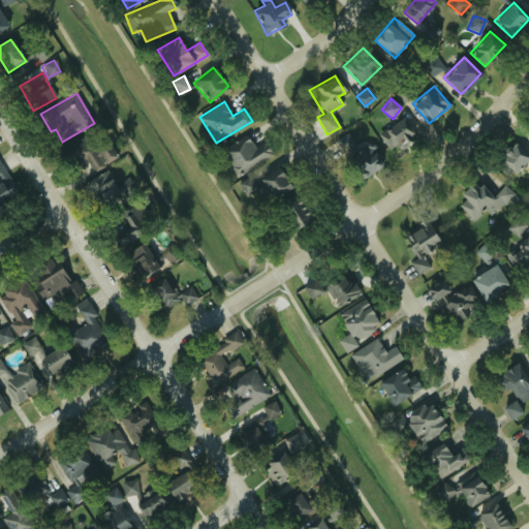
[(393,153),(415,136),(402,118),(378,134),(393,153)]
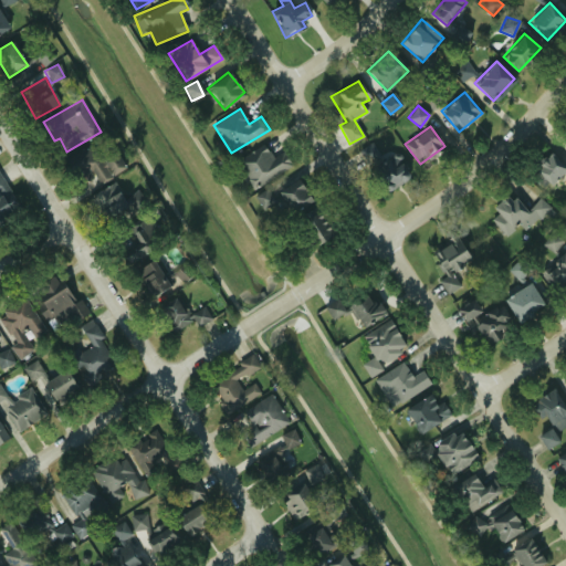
[(115,152),(101,159),(92,145),(67,160),(83,184),(94,177),(100,185),(126,168),(115,152)]
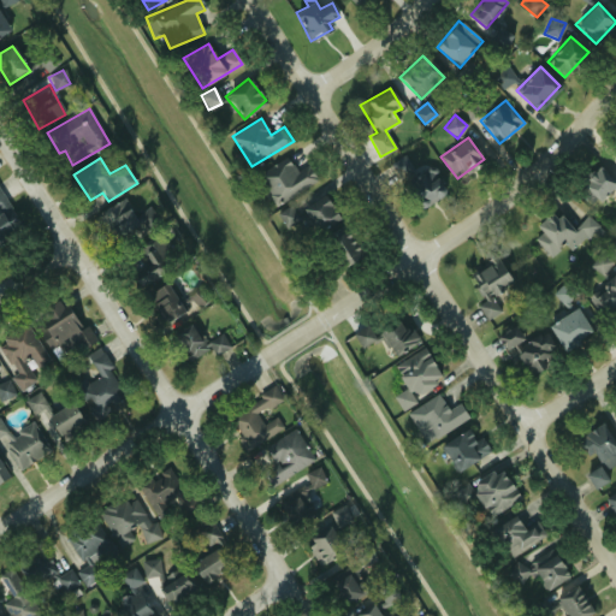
[(272,206),(318,182),(308,165),(295,172),(288,158),(255,175),(272,206)]
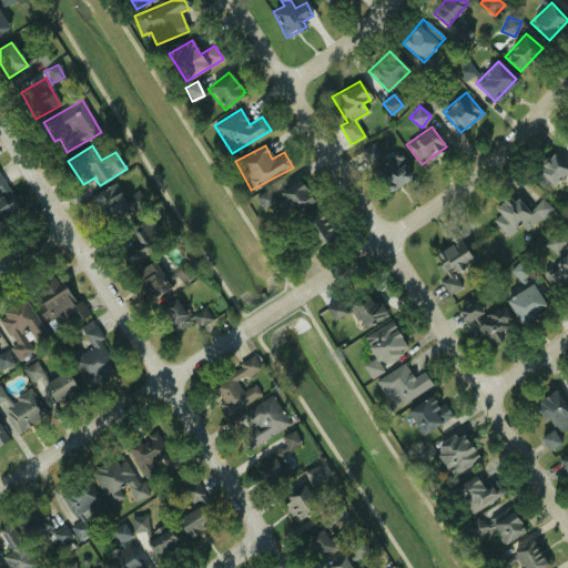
[(567,171),(567,169),(551,153),(533,172),(550,189),(567,171)]
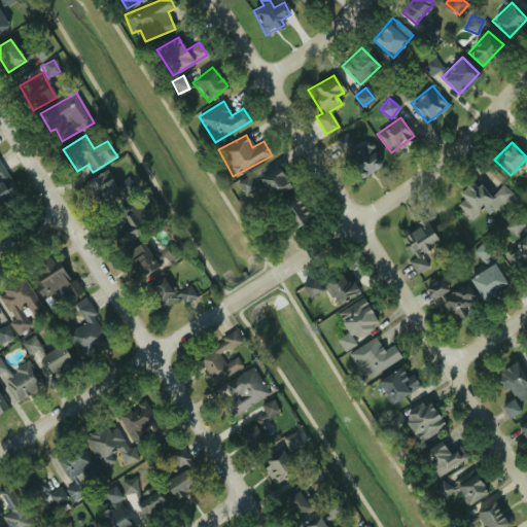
[(360,179),(382,165),(367,143),(346,156),(360,179)]
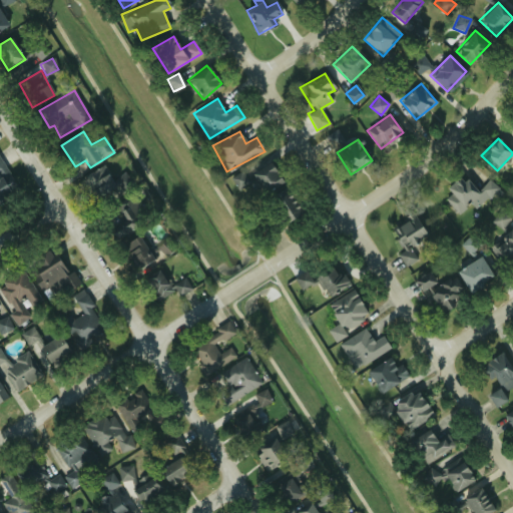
[(0,198),(18,186),(0,158),(0,198)]
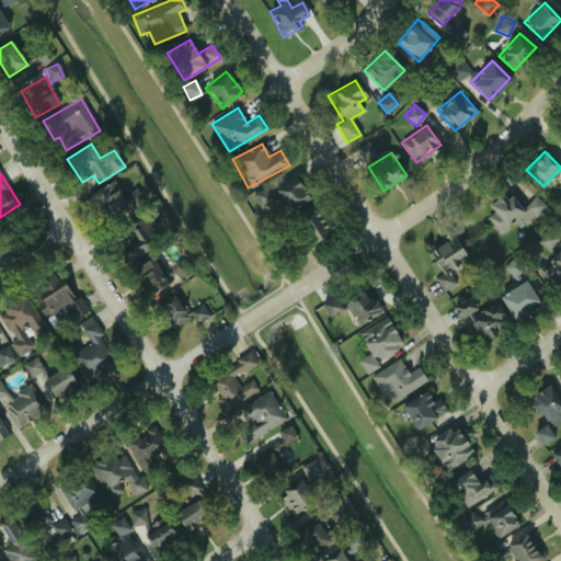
[(307,203),(299,179),(275,187),(283,210),(307,203)]
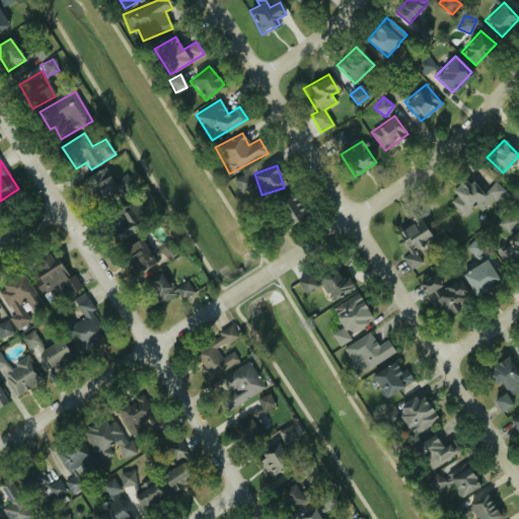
[(114,202),(136,189),(127,173),(114,181),(104,167),(81,180),(94,204),(109,195),(114,202)]
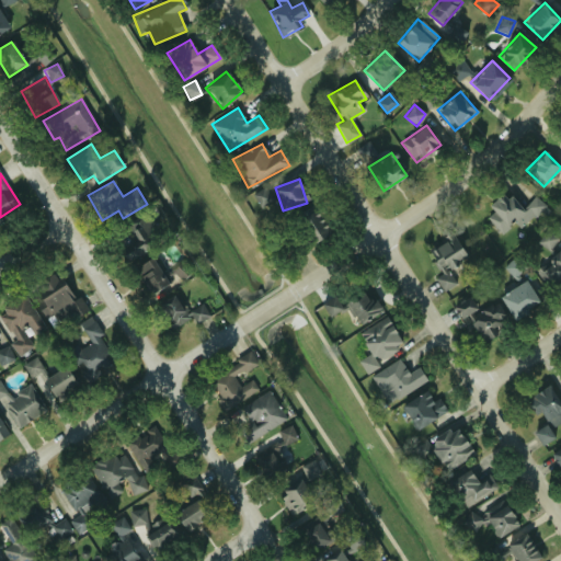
[(259,209),(276,197),(273,191),(266,194),(262,187),(250,195),(259,209)]
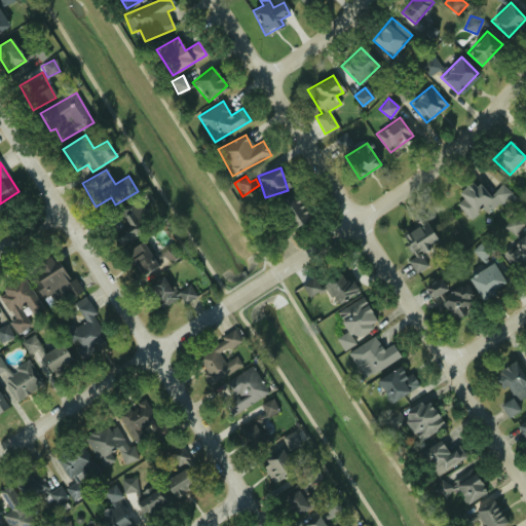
[(482,182),(457,189),(465,215),(490,207),(482,182)]
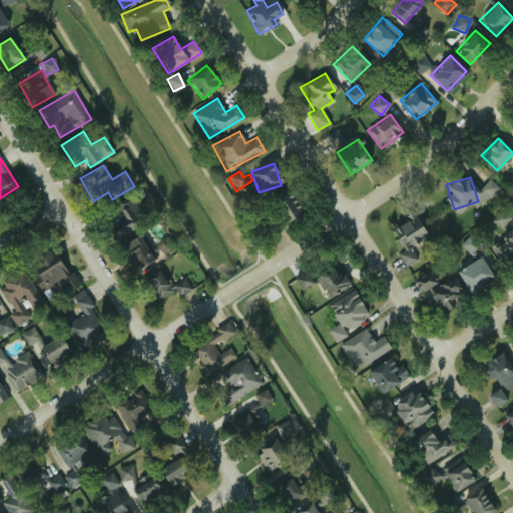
[(281,225),(301,214),(288,187),(267,198),(281,225)]
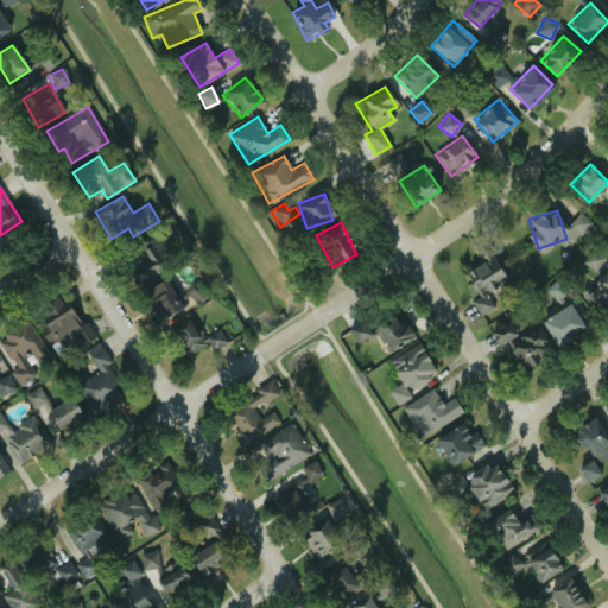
[(607,254),(607,234),(597,245),(607,255),(607,254)]
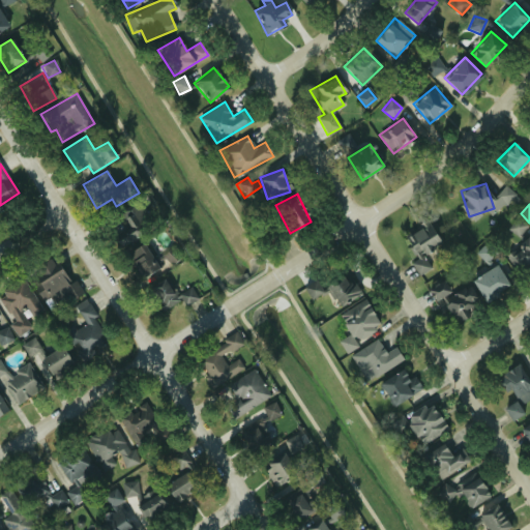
[(108,234),(119,248),(145,228),(134,213),(108,234)]
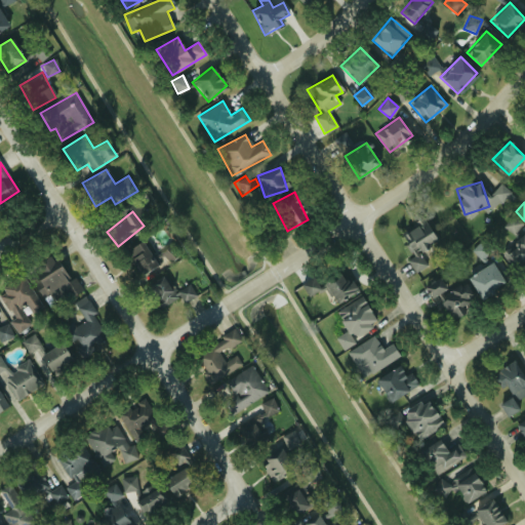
[(401,235),(414,256),(408,260),(414,272),(426,265),(417,251),(436,240),(425,220),(401,235)]
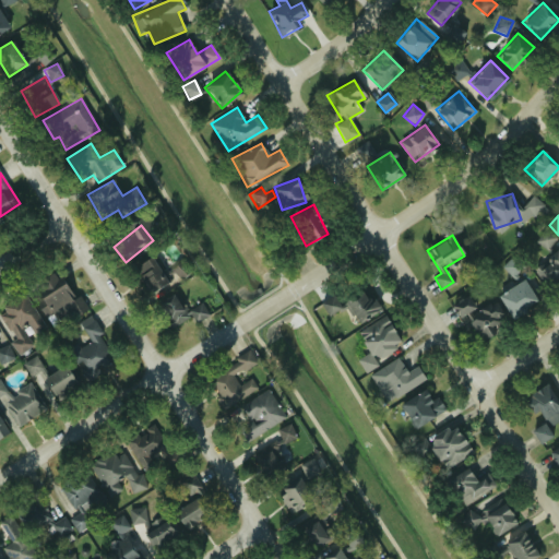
[(558,284),(558,253),(555,250),(533,272),(552,290),(558,284)]
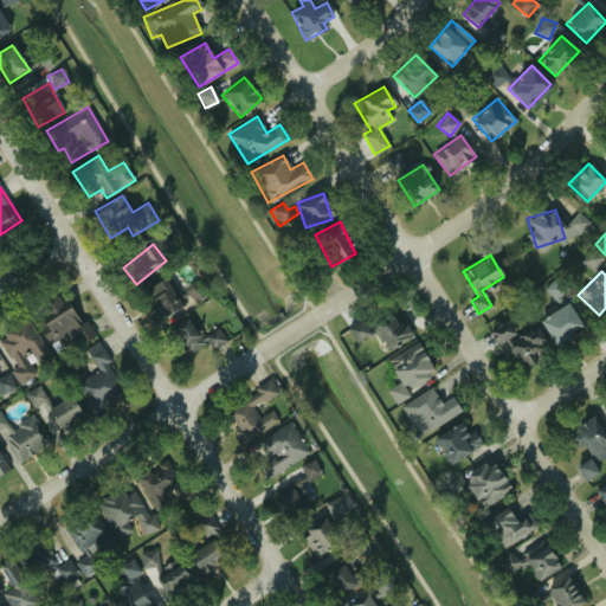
[(163,318),(182,307),(163,278),(144,291),(163,318)]
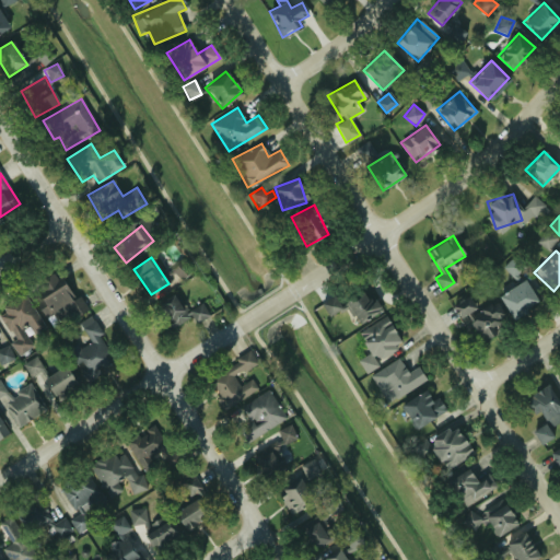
[(189,272),(183,261),(173,268),(179,279),(189,272)]
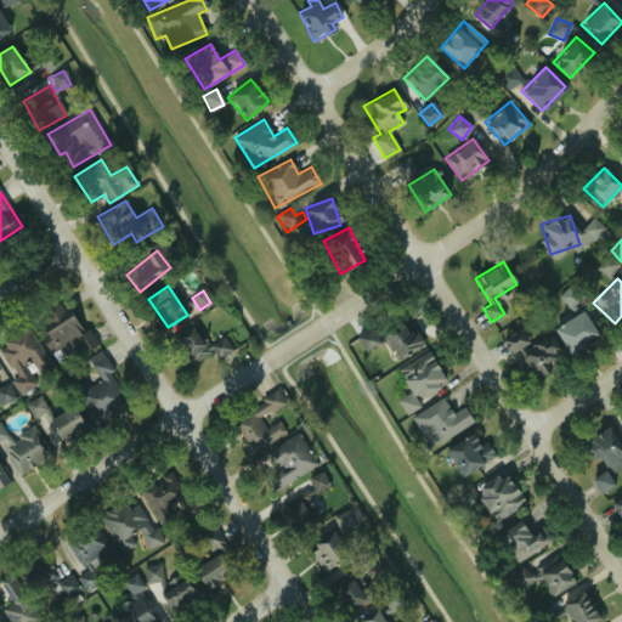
[(68,365),(94,340),(57,301),(32,326),(68,365)]
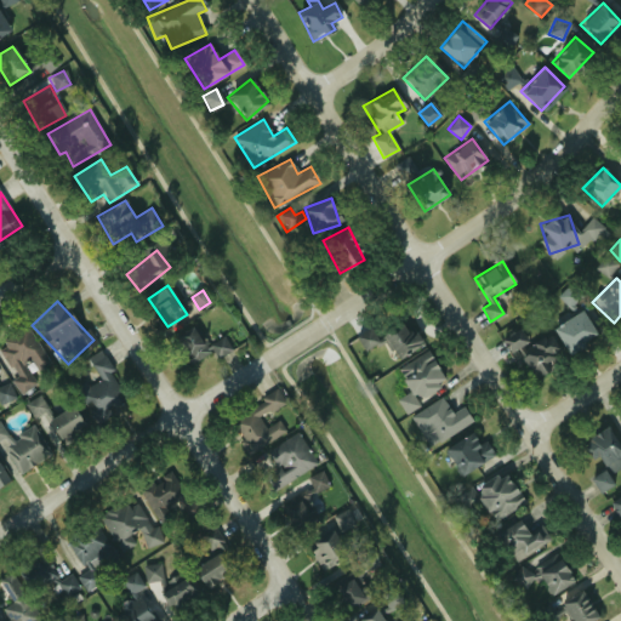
[(567,352),(596,337),(582,311),(553,326),(567,352)]
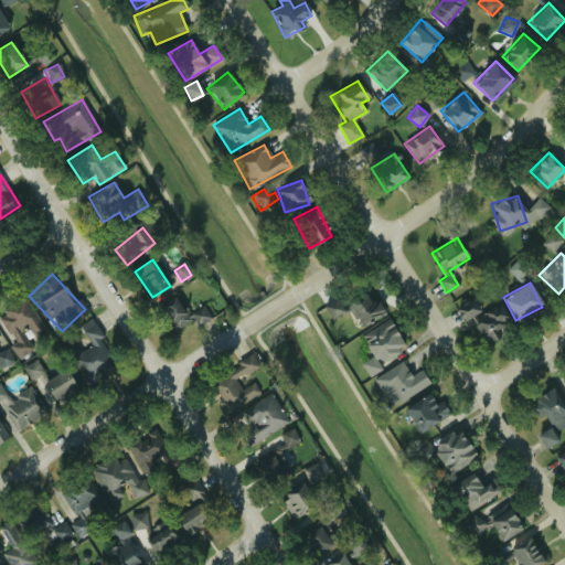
[(363,328),(381,313),(365,294),(347,308),(363,328)]
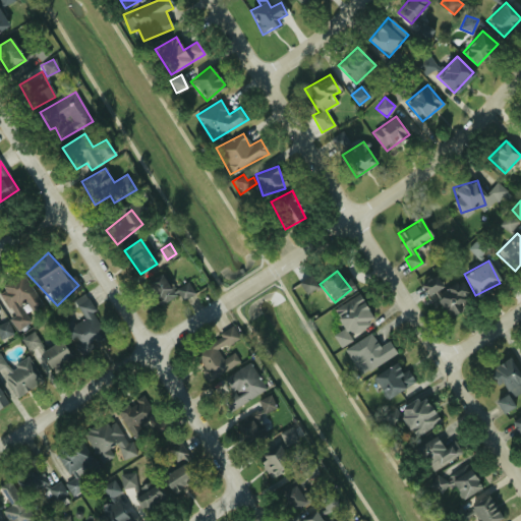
[(25,313),(41,304),(22,274),(0,287),(0,300),(17,330),(31,322),(25,313)]
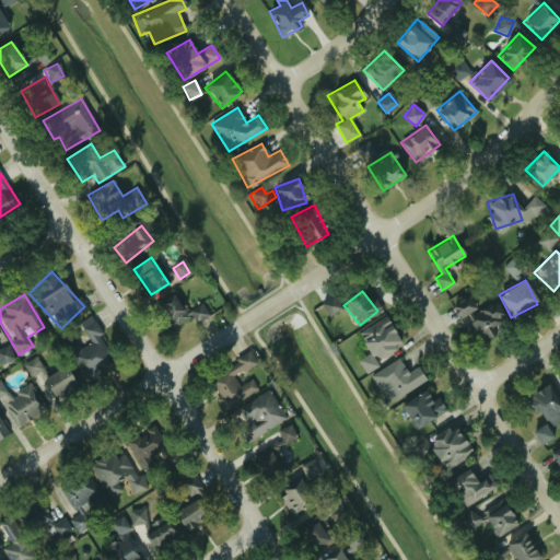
[(172,328),(188,316),(174,295),(158,307),(172,328)]
